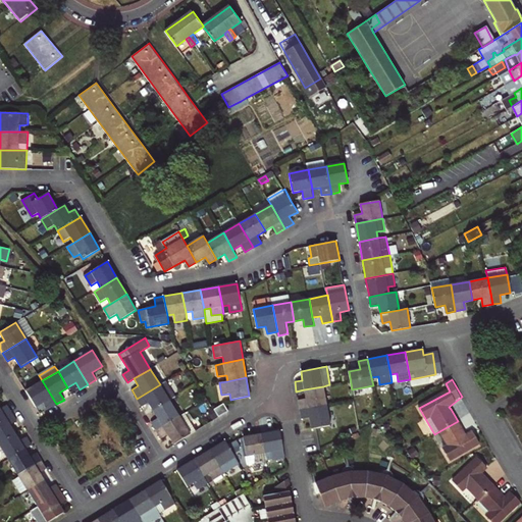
[(56,404),(42,380),(25,390),(36,407),(43,403),(48,410),(56,404)]
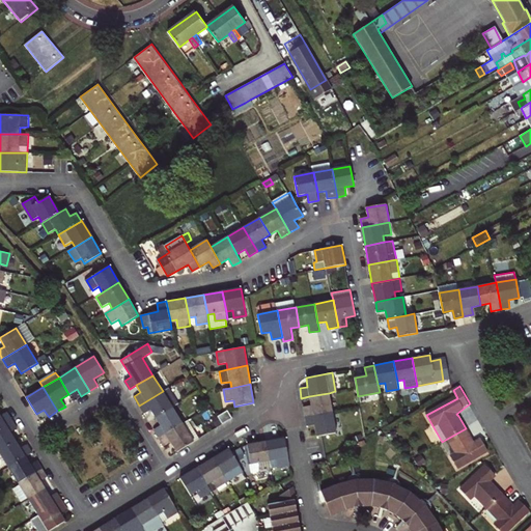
[(150,409),(156,417),(172,407),(178,403),(169,387),(163,391),(139,406),(144,413),(150,409)]
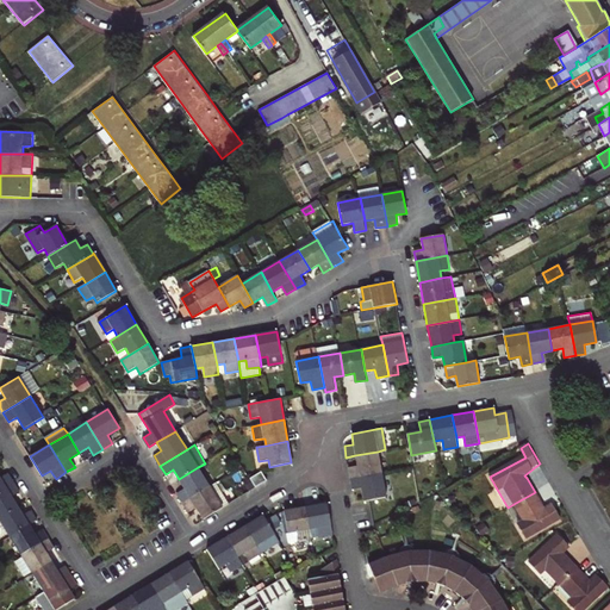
[(348,467),(350,478),(381,473),(378,452),(355,455),(358,466),(348,467)]
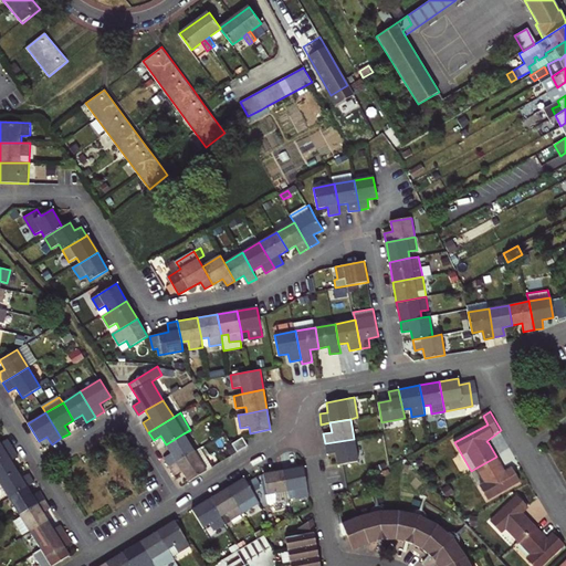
[(164,457),(169,465),(195,451),(184,433),(166,444),(171,452),(164,457)]
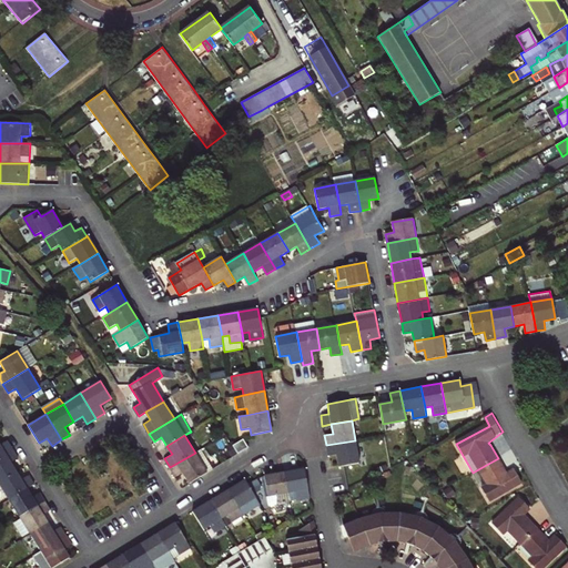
[(237,454),(247,448),(242,438),(232,445),(237,454)]
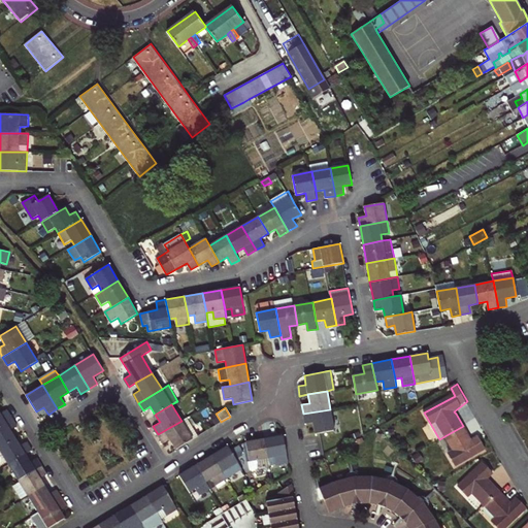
[(315,434),(320,433),(334,430),(330,409),(303,414),(305,424),(314,422),(315,434)]
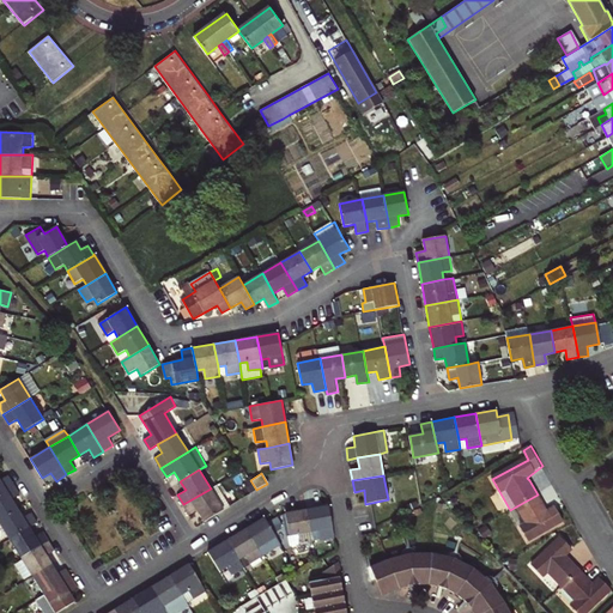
[(0,479),(0,495),(16,486),(10,477),(1,481),(0,479)]
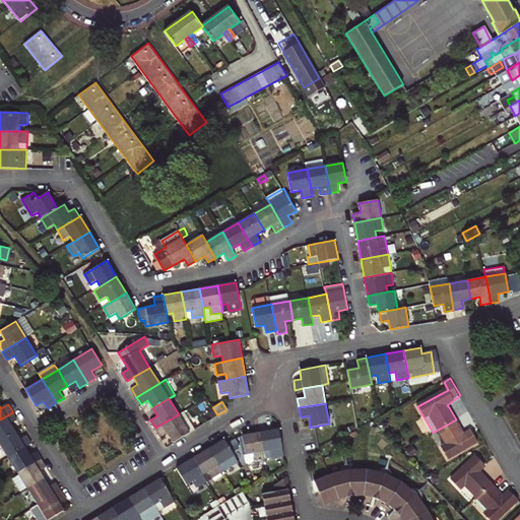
[(184,411),(179,414),(190,432),(195,429),(184,411)]
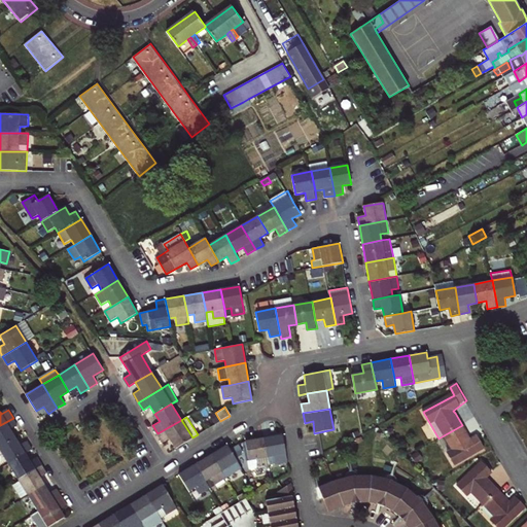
[(13,418),(0,425),(0,447),(15,437),(11,430),(18,425),(13,418)]
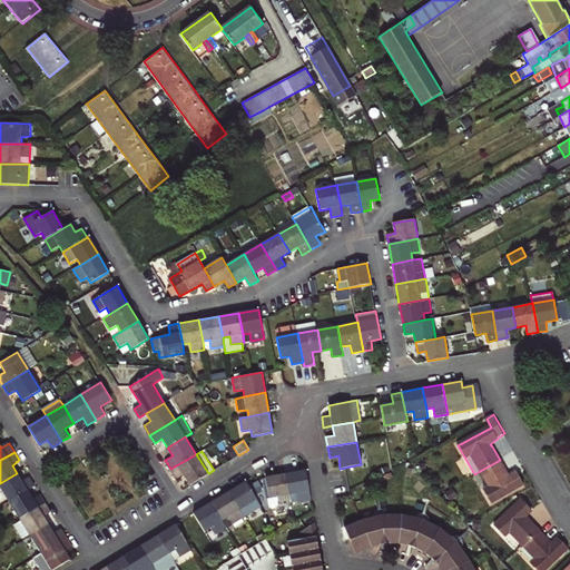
[(190,484),(208,473),(196,454),(170,469),(176,478),(184,473),(190,484)]
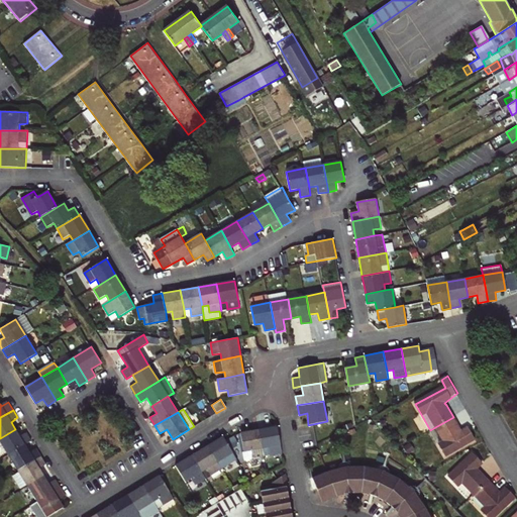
[(453,417),(435,427),(443,442),(439,445),(445,456),(475,440),(469,429),(461,433),(453,417)]
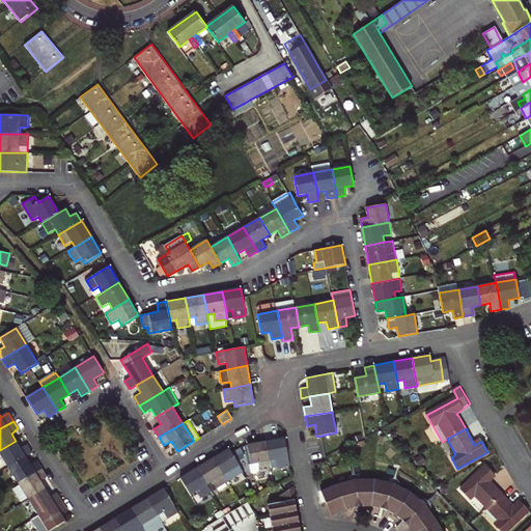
[(289,466),(284,438),(266,441),(271,469),(289,466)]
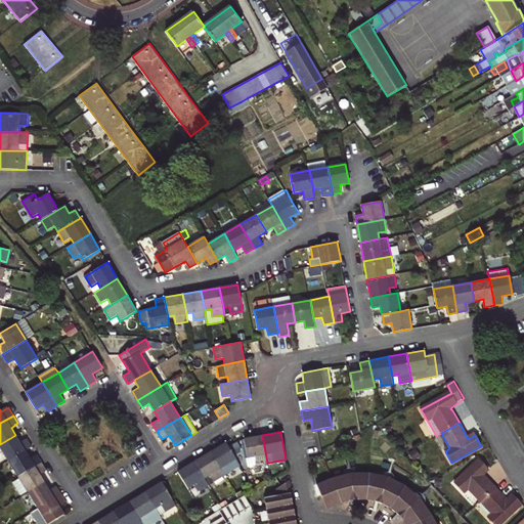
[(15,435),(0,444),(0,446),(9,462),(26,451),(33,446),(28,439),(20,443),(15,435)]
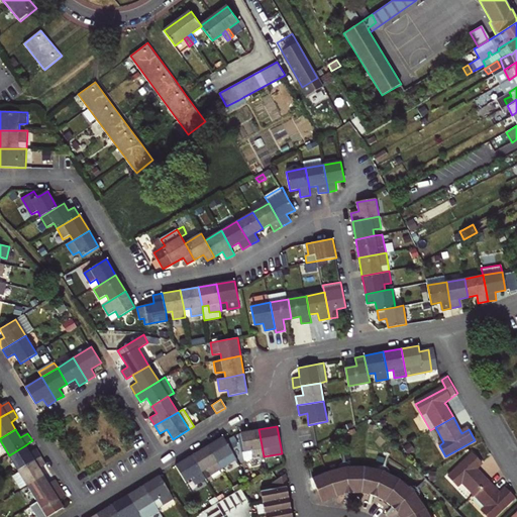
[(240,432),(240,435),(243,452),(250,451),(252,458),(264,456),(259,429),(240,432)]
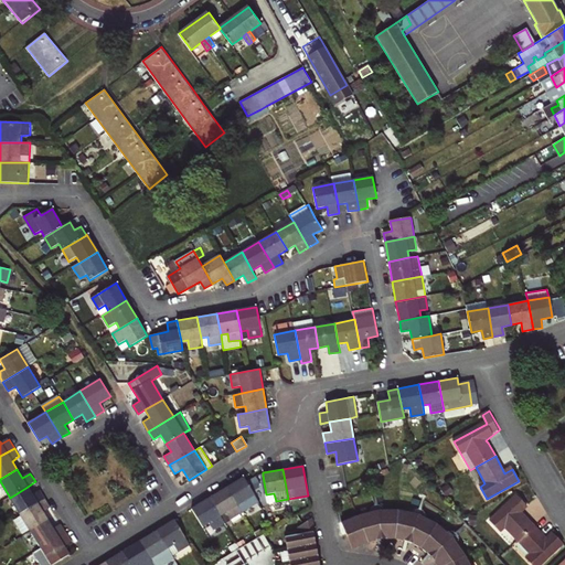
[(244,477),(226,487),(237,505),(244,501),(248,509),(259,502),(244,477)]
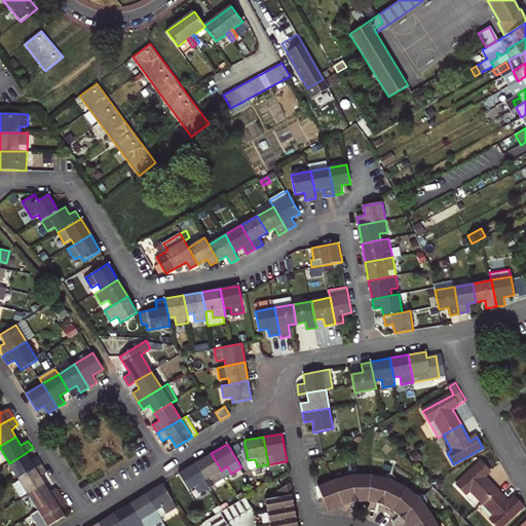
[(26,453),(9,463),(19,479),(42,464),(37,456),(30,460),(26,453)]
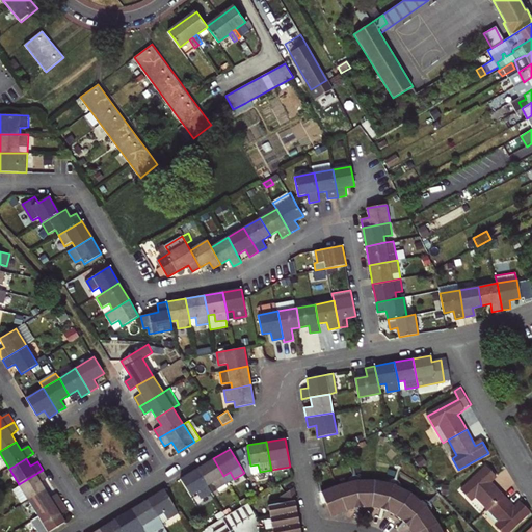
[(213,458),(196,469),(211,493),(228,482),(223,476),(213,458)]
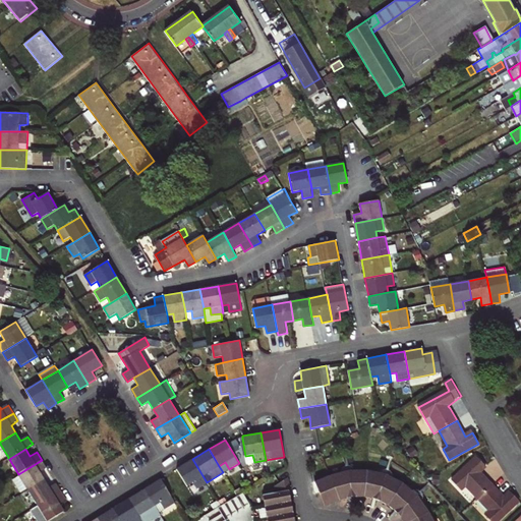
[(476,500),(491,484),(482,475),(482,476),(479,474),(486,467),(476,457),(451,481),(461,491),(464,487),(476,500)]
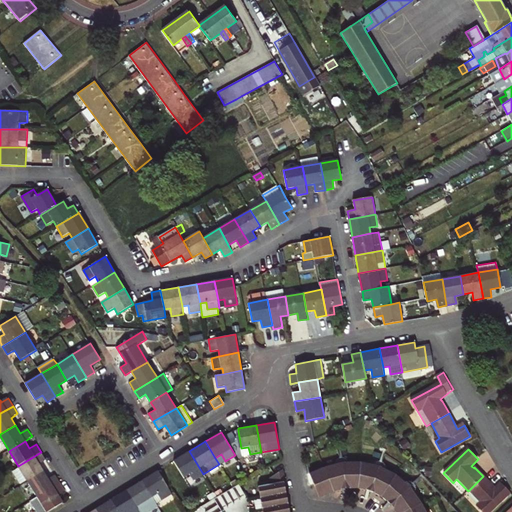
[(189,451),(173,461),(184,478),(190,474),(194,480),(203,474),(189,451)]
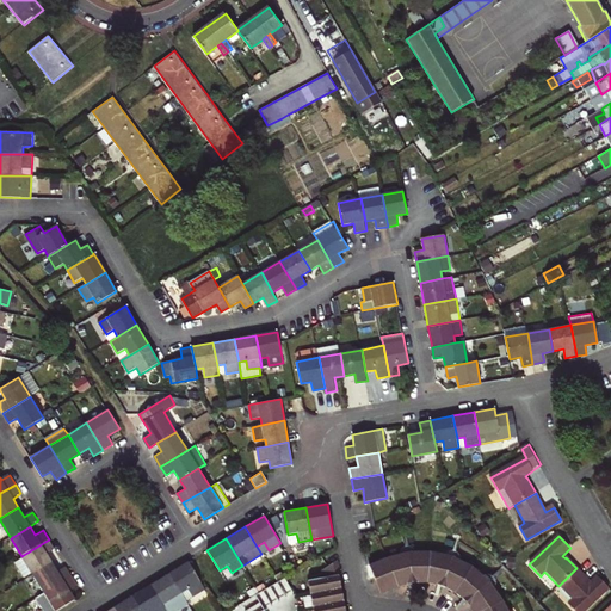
[(49,539),(22,556),(16,561),(26,579),(34,574),(53,563),(47,554),(55,549),(49,539)]
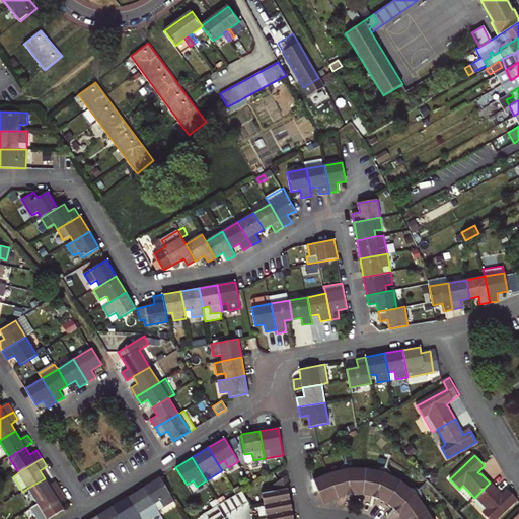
[(355,495),(363,496),(371,497),(373,493),(377,494),(381,495),(379,499),(386,503),(393,509),(396,505),(398,508),(406,518),(431,518),(416,493),(401,480),(385,472),(366,467),(346,468),(328,473),(313,480),(324,504),(348,497),(347,492),(351,491),(355,490),(355,495)]
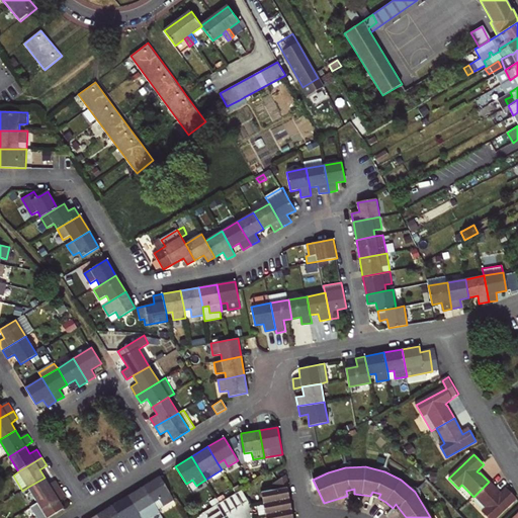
[(262,492),(263,502),(266,513),(266,517),(292,517),(291,506),(293,504),(291,497),(289,498),(290,493),(287,475),(271,485),(272,490),(262,492)]
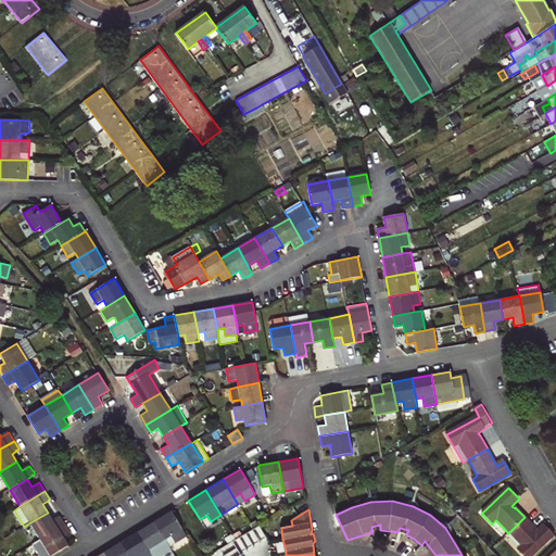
[(172,512),(154,521),(166,540),(172,536),(176,543),(187,536),(172,512)]
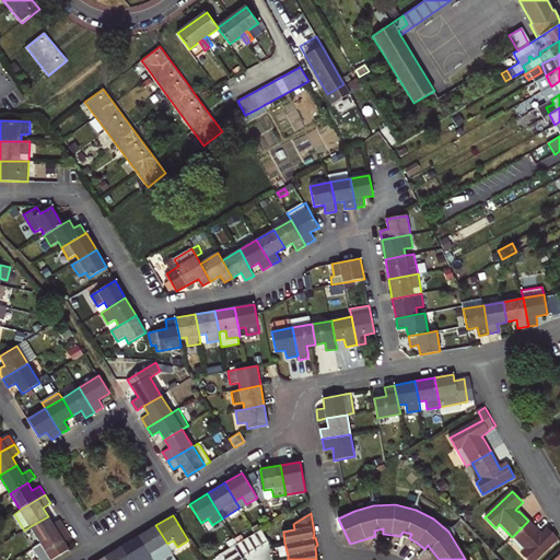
[(48,516),(31,526),(42,544),(66,528),(60,520),(53,524),(48,516)]
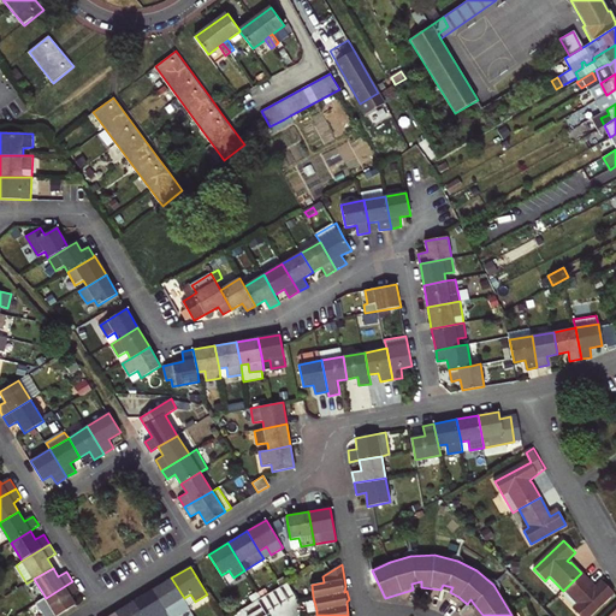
[(593,586),(581,573),(563,591),(578,605),(573,609),(579,615),(590,615),(614,593),(603,581),(594,590),(592,587),(593,586)]
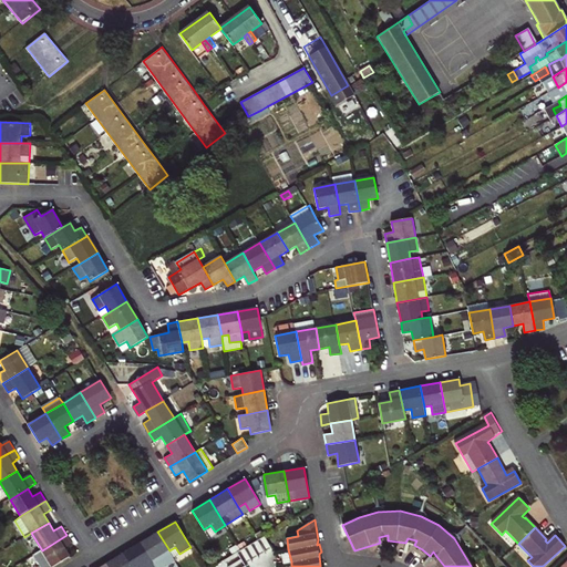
[(141,543),(152,560),(158,557),(162,565),(174,557),(169,550),(157,532),(141,543)]
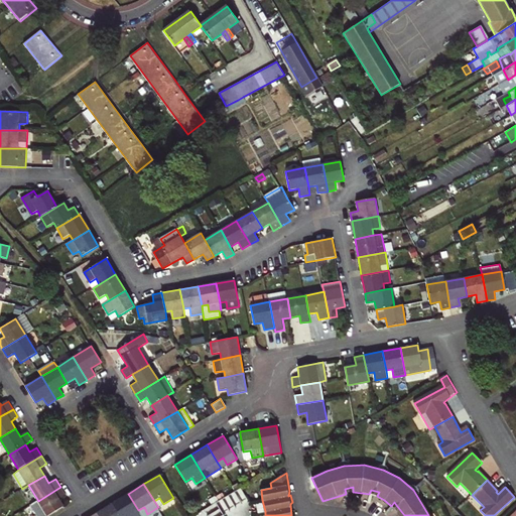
[(37,515),(47,515),(63,507),(58,498),(66,494),(60,487),(38,501),(31,505),(37,515)]
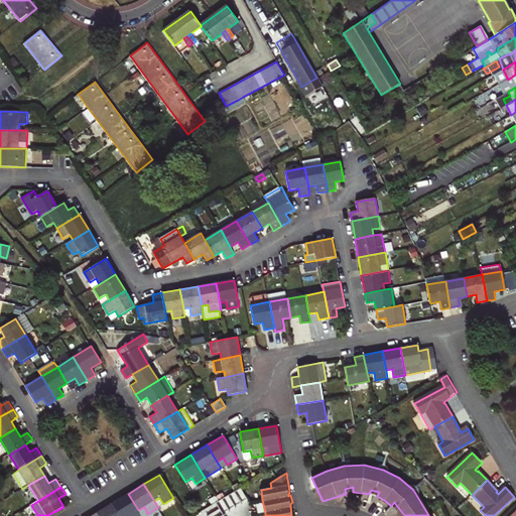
[(223,515),(224,515),(230,511),(248,501),(241,488),(216,503),(220,509),(223,515)]
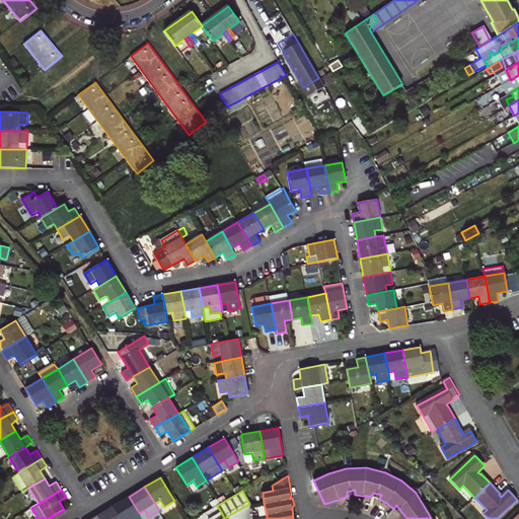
[(113,506),(121,518),(142,518),(139,513),(129,497),(113,506)]
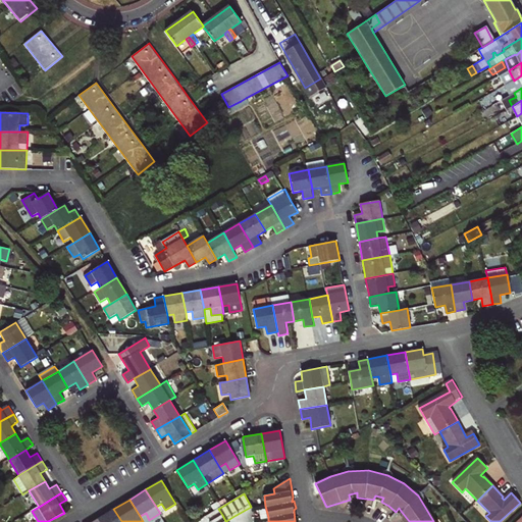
[(156,507),(160,513),(165,510),(161,504),(156,507)]
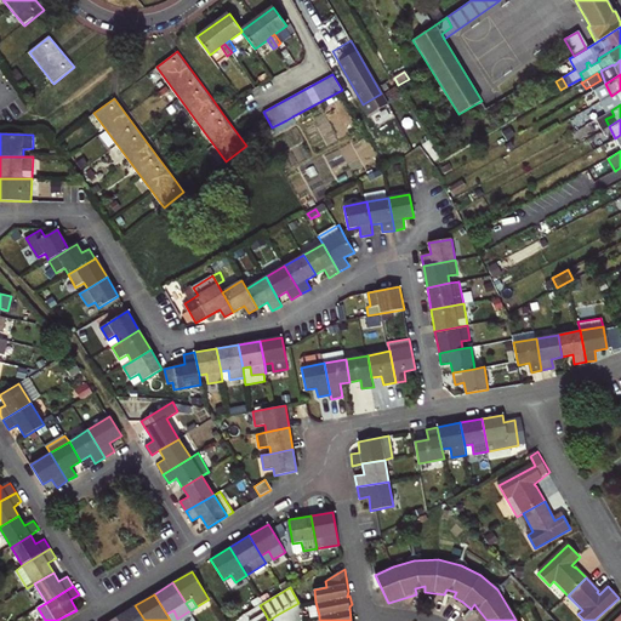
[(474,604),(471,609),(480,620),(486,620),(477,608),(474,604)]
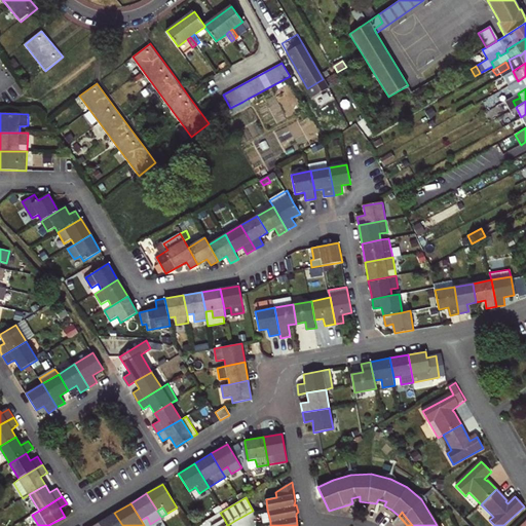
[(122,525),(114,513),(98,523),(99,525),(122,525)]
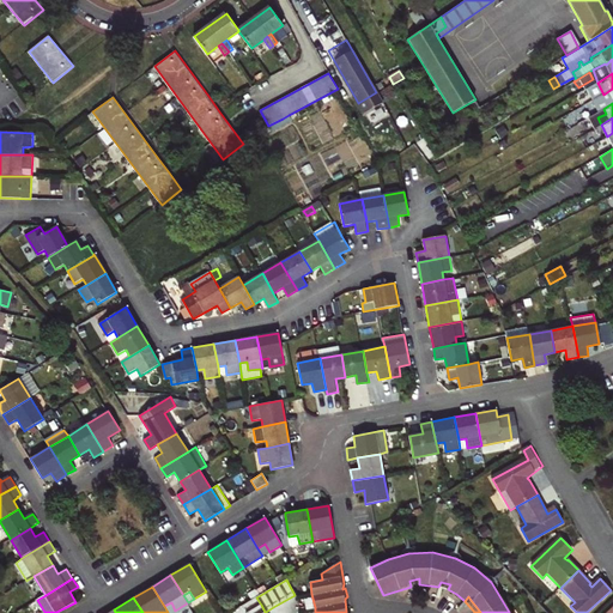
[(256,598),(241,606),(244,612),(266,612),(265,612),(261,605),(256,598)]
